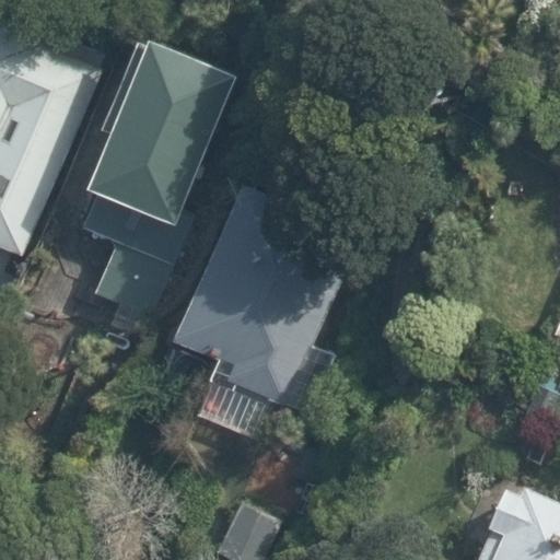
[(0,245),(25,256),(111,56),(0,9),(0,245)]
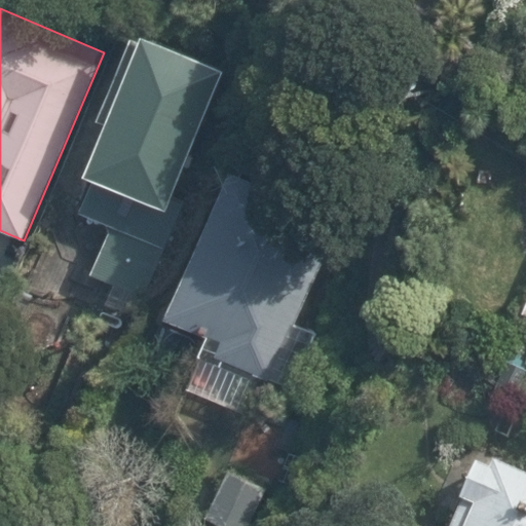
[(60,262),(144,301),(245,79),(138,31),(97,119),(106,123),(83,174),(97,180),(60,262)]
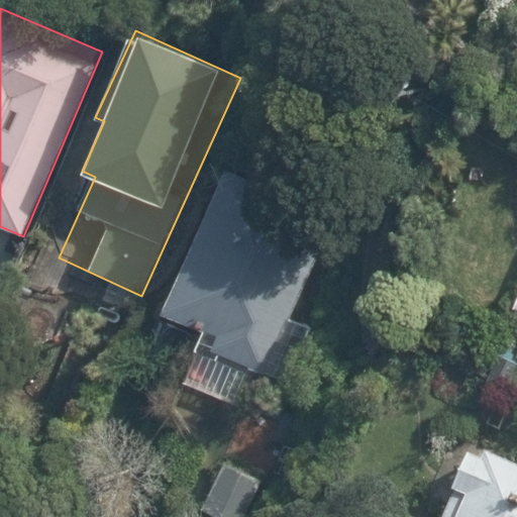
[(198,352),(253,378),(256,371),(270,377),(295,318),(292,317),(337,215),(233,169),(169,312),(208,330),(198,352)]
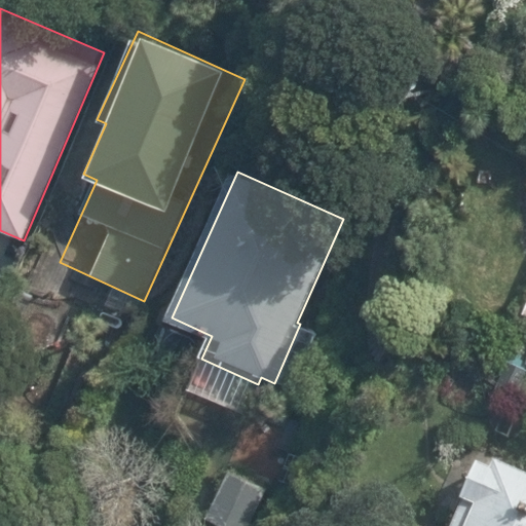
[(444,525),(525,525),(525,472),(494,457),(492,462),(477,456),(444,525)]
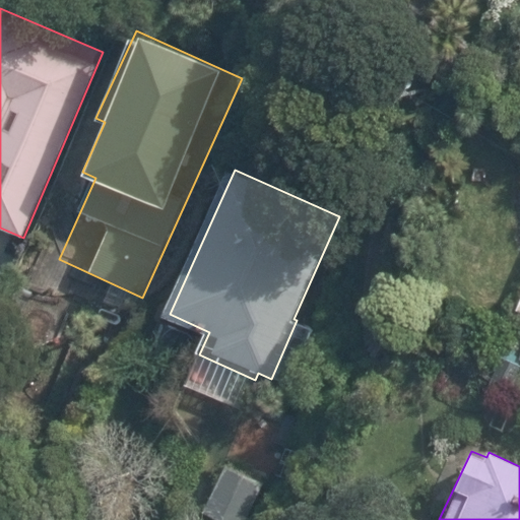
[(233,519),(255,479),(229,465),(198,519),(233,519)]
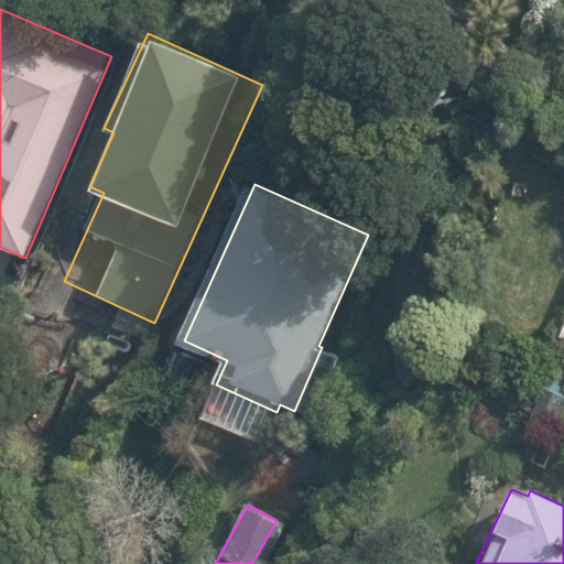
All buildings are outlined.
